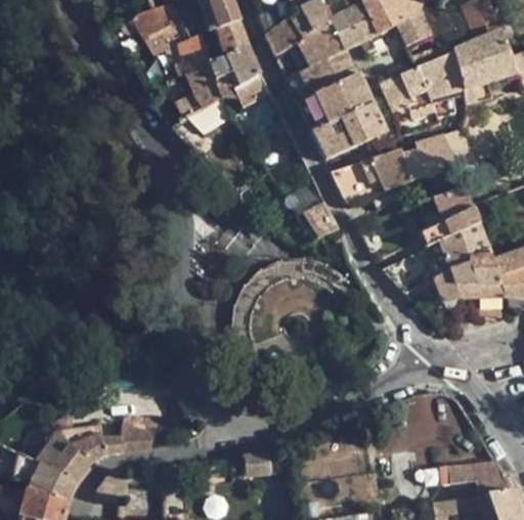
[(177,41),(185,71),(212,57),(202,31),(190,35),(171,0),(135,12),(131,14),(144,39),(170,27),(177,41)]
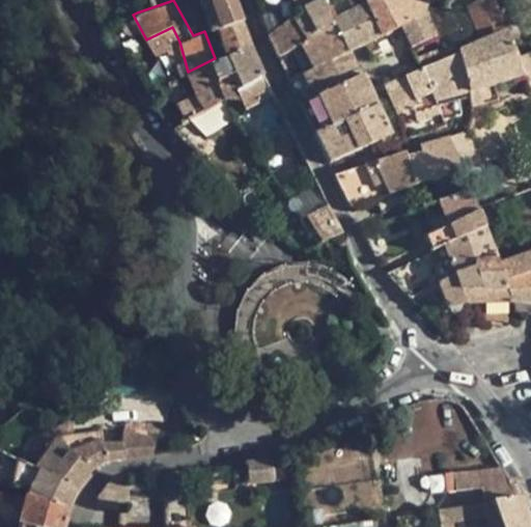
[(199,0),(211,28),(220,26),(242,19),(234,0),(199,0)]
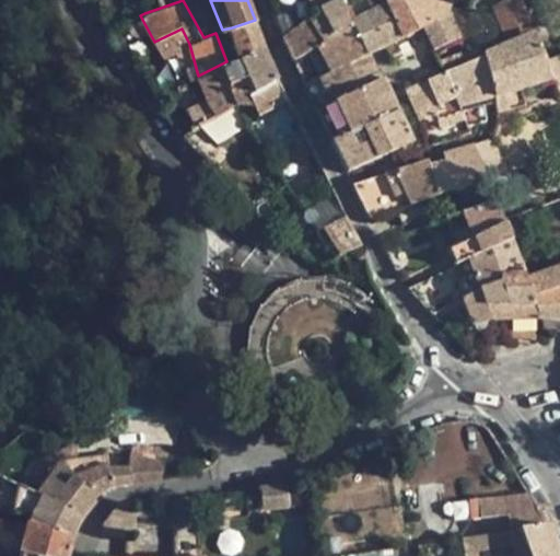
[(351,19),(354,18),(348,0),(336,0),(319,9),(316,12),(282,35),(293,57),(319,43),(327,36),(352,21),(351,19)]
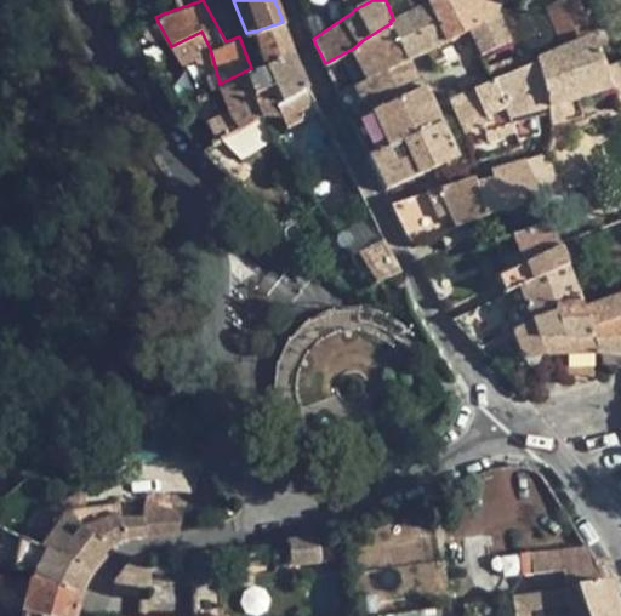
[(342,0),(351,13),(354,10),(372,0),(342,0)]
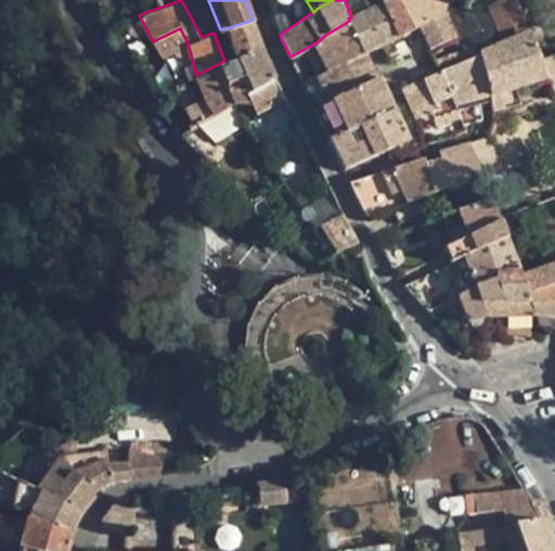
[(400,36),(383,0),(368,9),(351,17),(348,18),(349,21),(364,53),(368,52),(383,45),(388,58),(409,49),(402,34),(400,36)]
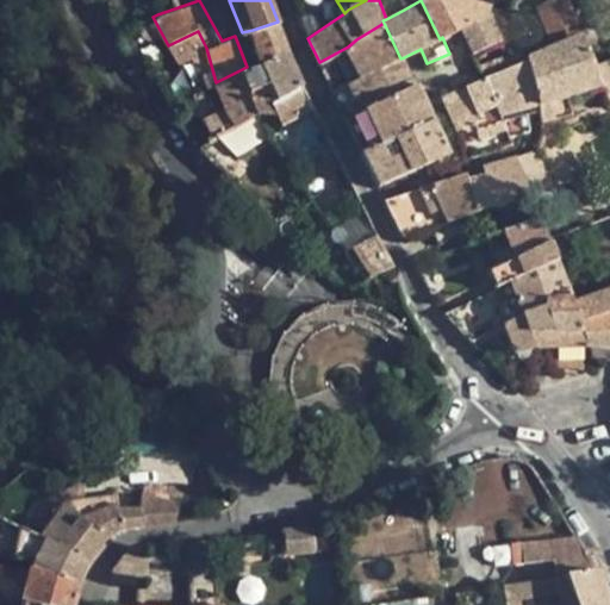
[(399,0),(404,10),(421,0),(399,0)]
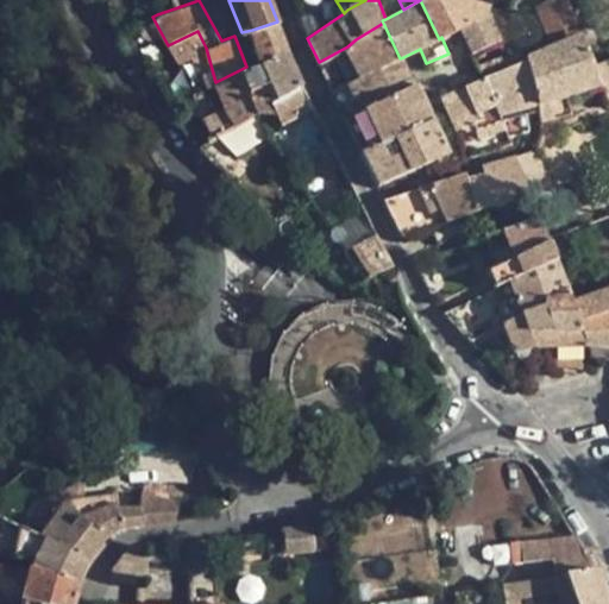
[(459,29),(489,13),(489,10),(493,4),(490,0),(420,0),(439,39),(441,37),(459,29)]
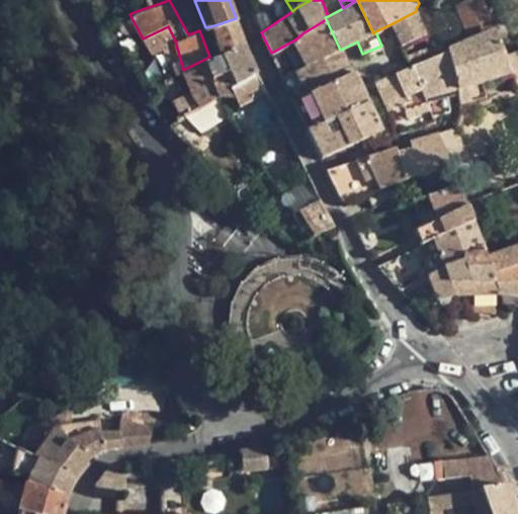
[(468,0),(456,5),(470,39),(493,31),(480,0),(468,0)]
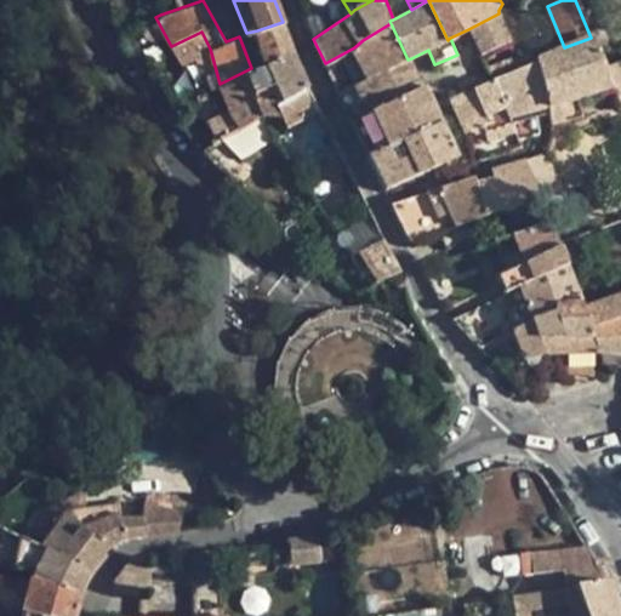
[(511,40),(499,13),(468,29),(480,53),(511,40)]
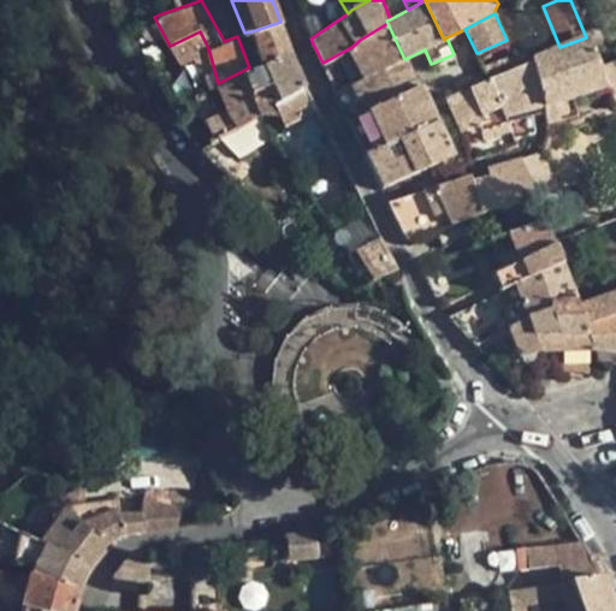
[(264,59),(256,64),(249,67),(218,83),(229,110),(240,124),(260,112),(279,113),(284,123),(318,105),(290,47),(280,22),(255,30),(264,59)]
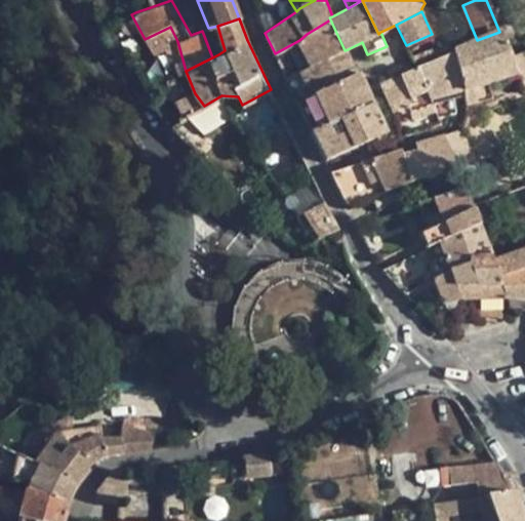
[(287,77),(300,71),(345,50),(330,19),(307,34),(299,40),(275,53),(287,77)]
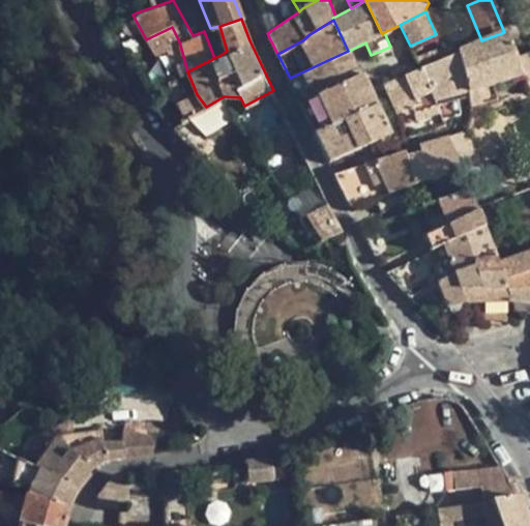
[(529,51),(514,56),(504,32),(481,40),(458,51),(468,88),(469,92),(470,105),(499,96),(494,82),(524,72),(528,88),(529,87),(529,51)]
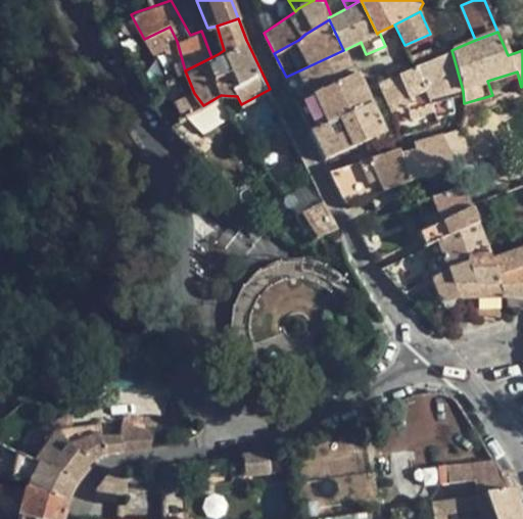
[(447,40),(434,45),(438,55),(452,50),(447,40)]
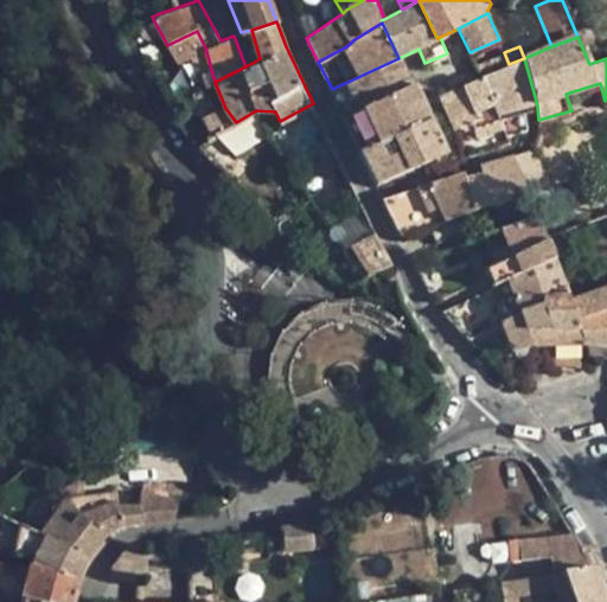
[(475,64),(481,77),(509,64),(504,52),(475,64)]
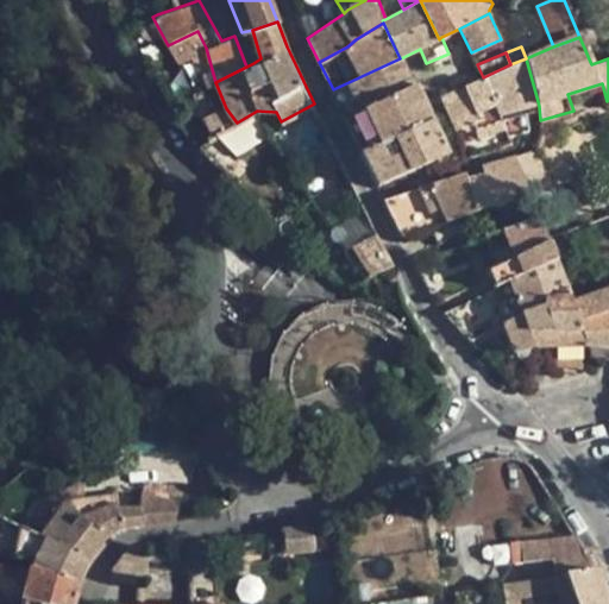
[(353,105),(356,113),(416,82),(403,57),(400,58),(349,82),(357,101),(353,105)]
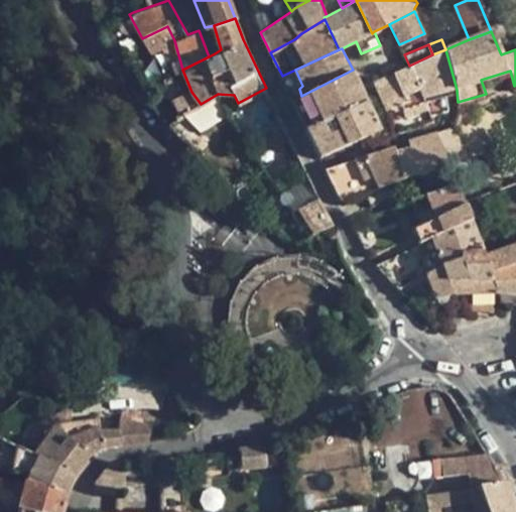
[(423,94),(428,106),(431,113),(446,109),(443,90),(456,86),(445,49),(432,54),(409,66),(423,94)]
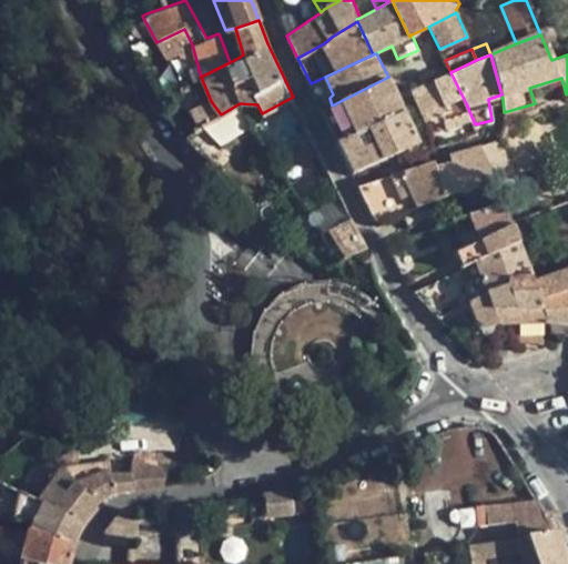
[(426,119),(433,117),(466,103),(450,72),(412,87),(426,119)]
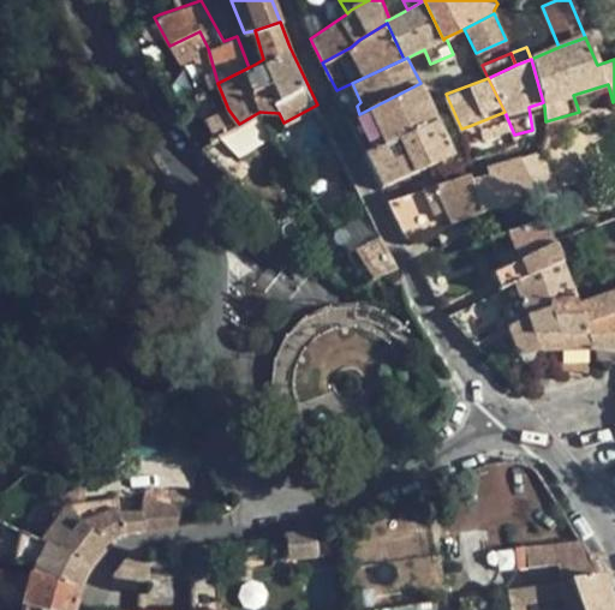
[(336,90),(350,118),(359,114),(357,106),(360,102),(352,83),(336,90)]
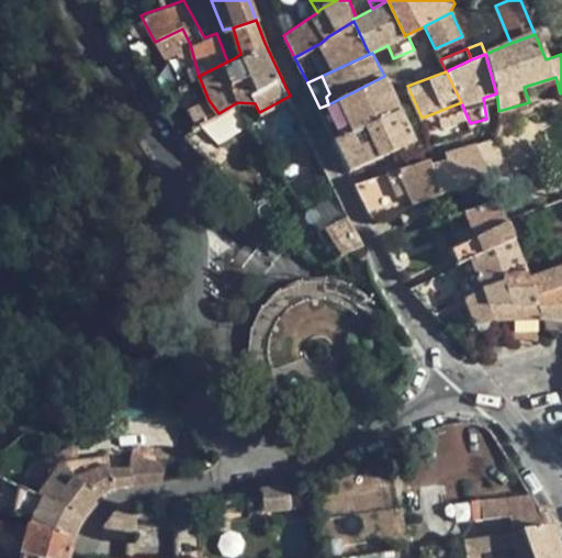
[(335,137),(400,109),(384,76),(328,104),(319,108),(335,137)]
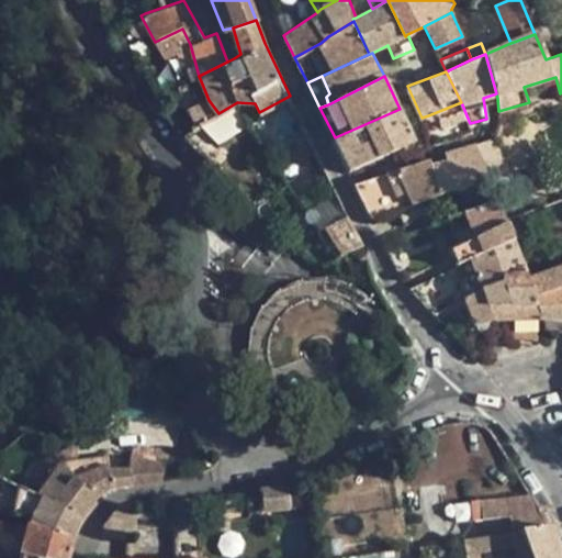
[(441,124),(467,115),(461,102),(428,115),(429,119),(438,115),(441,124)]
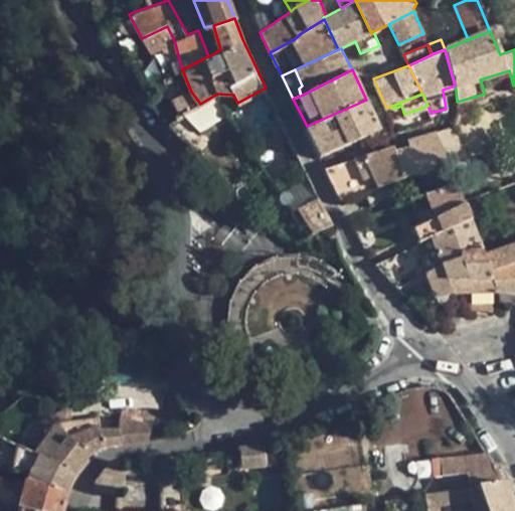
[(378,129),(366,100),(307,126),(321,154),(378,129)]
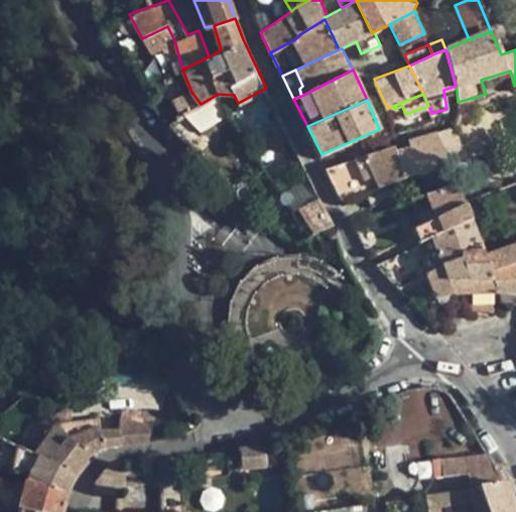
[(437,130),(437,131),(447,156),(463,151),(453,124),(437,130)]
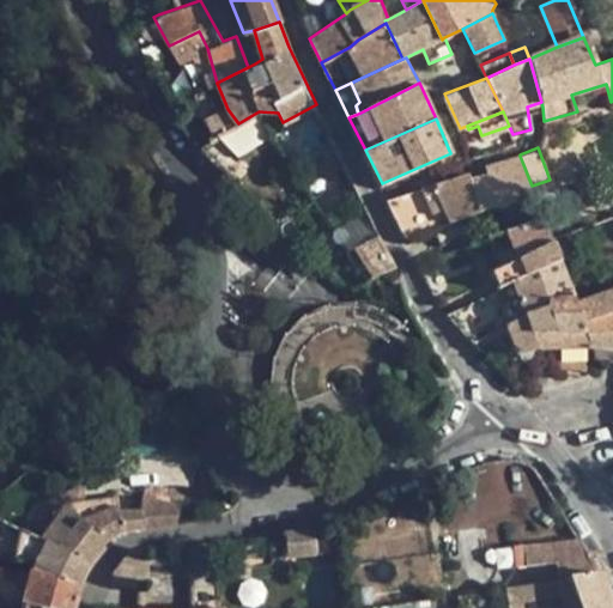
[(534,193),(532,186),(520,156),(485,166),(487,174),(471,180),(480,210),(499,205),(499,207),(534,193)]
